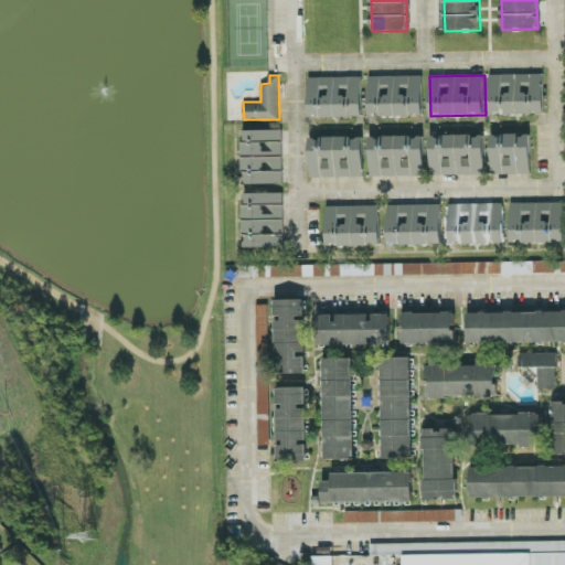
[(490,75),(491,115),(545,115),(545,75),(490,75)]
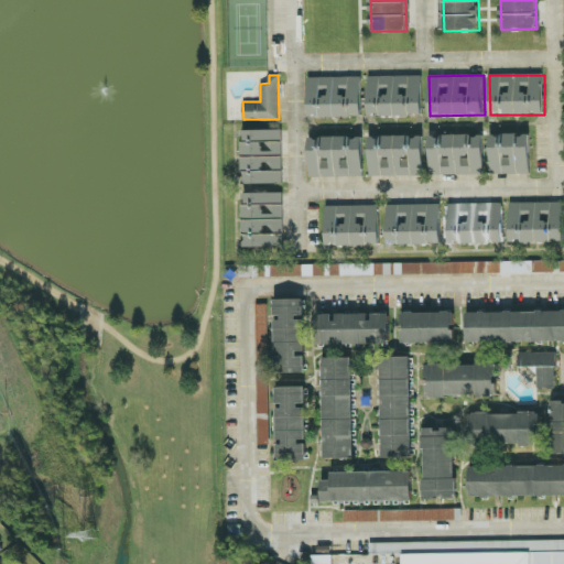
[(423,116),(422,76),(393,77),(368,77),(369,118),(423,116)]
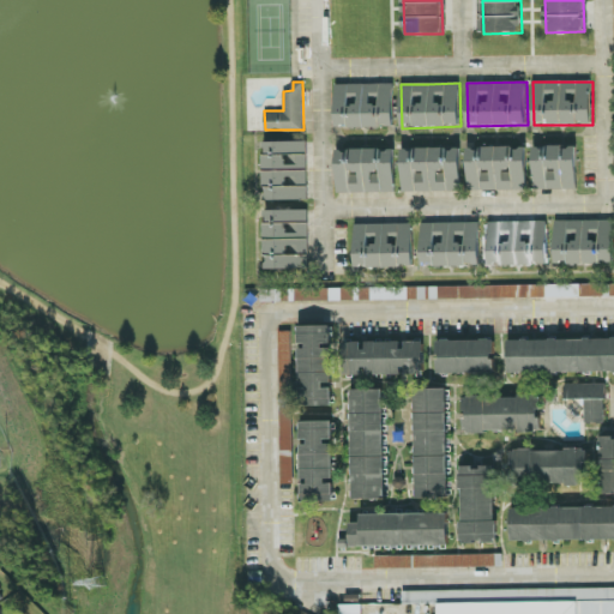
[(336,85),(337,128),(396,127),(395,84),(336,85)]
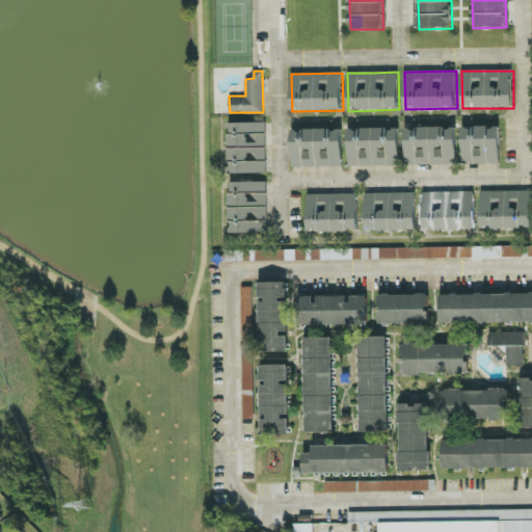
[(230,170),(230,165),(232,164),(232,158),(229,159),(229,132),(229,131),(231,131),(231,126),(229,124),(229,120),(265,122),(266,171),(230,170)]
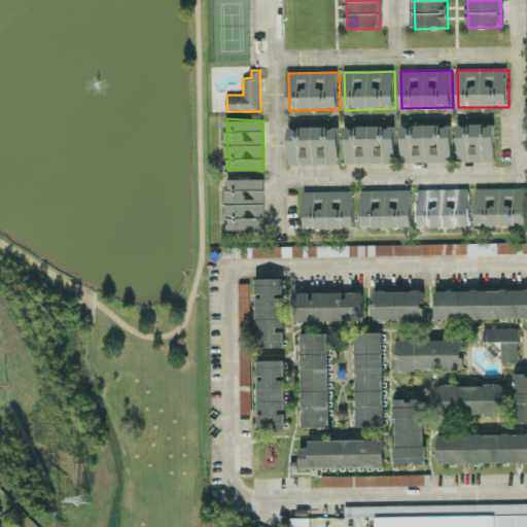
[(458,126),(458,164),(496,163),(495,126),(458,126)]
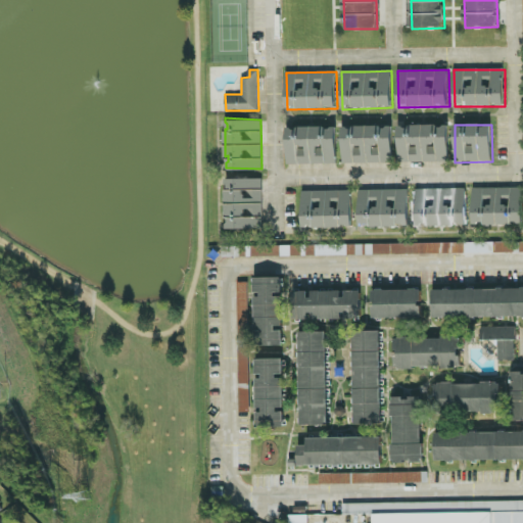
[(392,126),(368,127),(369,164),(393,163),(392,126)]
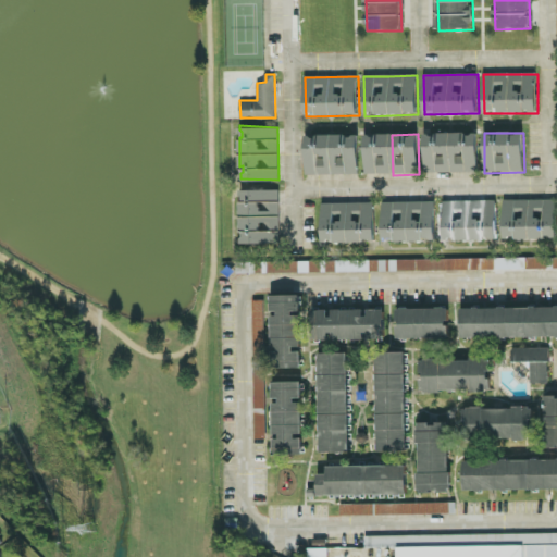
[(424,173),(479,174),(479,134),(425,134),(424,173)]
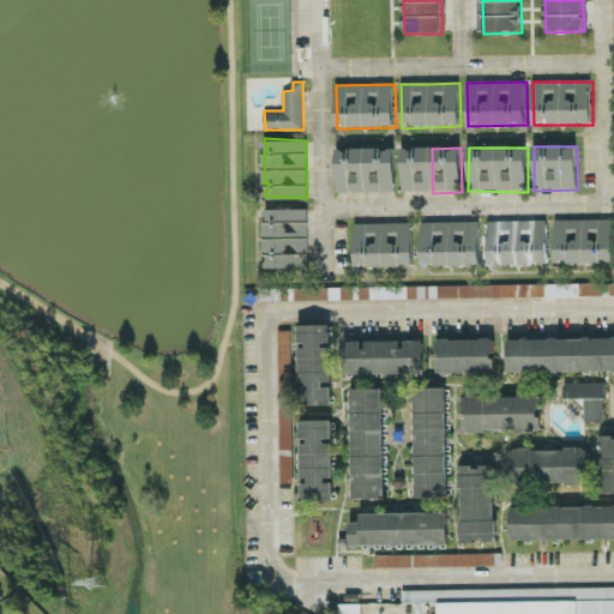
[(402,149),(403,193),(431,192),(429,149),(402,149)]
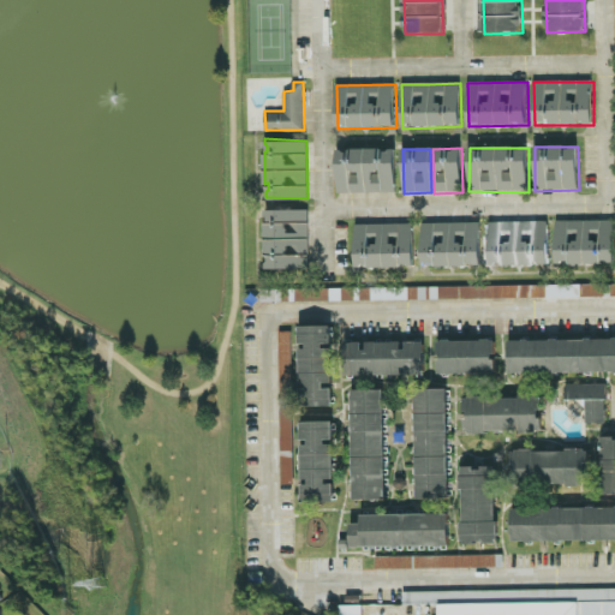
[(396,193),(396,150),(338,151),(338,195),(396,193)]
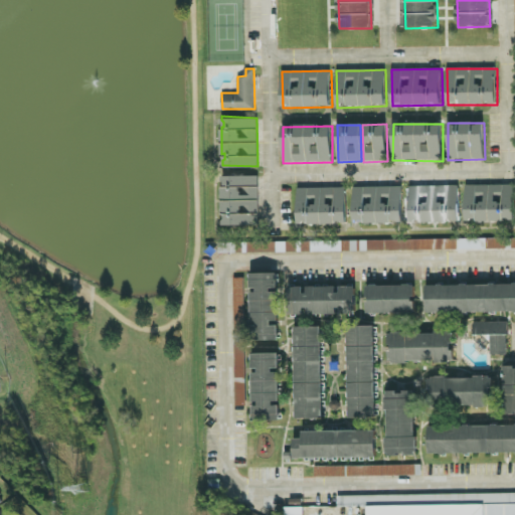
[(223,222),(223,218),(225,216),(225,211),(222,211),(221,185),(222,184),(224,184),(224,179),(222,178),(222,174),(258,175),(259,223),(223,222)]
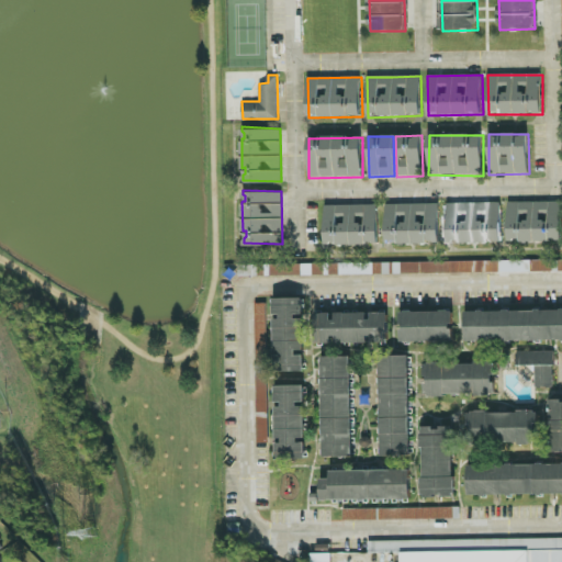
[(561,242),(561,213),(561,202),(537,202),(508,202),(509,244),(561,242)]
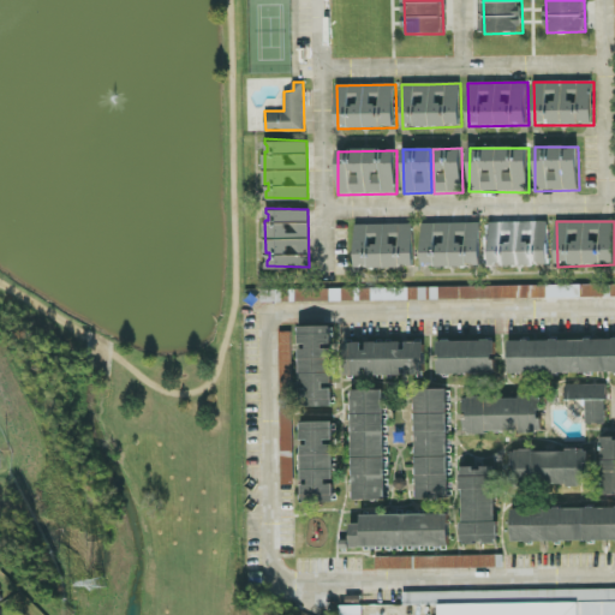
[(550,266),(549,222),(489,224),(490,267),(550,266)]
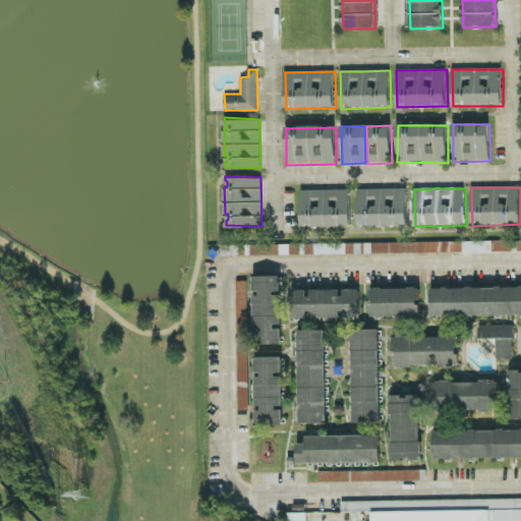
[(408,226),(408,189),(358,190),(358,227),(408,226)]
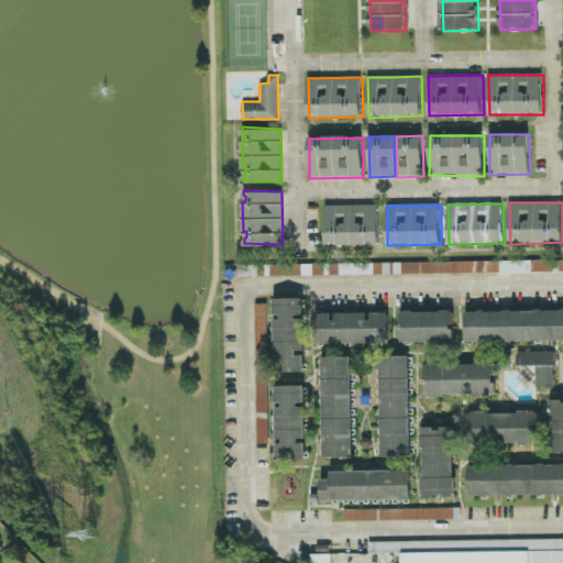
[(326,207),(327,246),(381,245),(379,206),(326,207)]
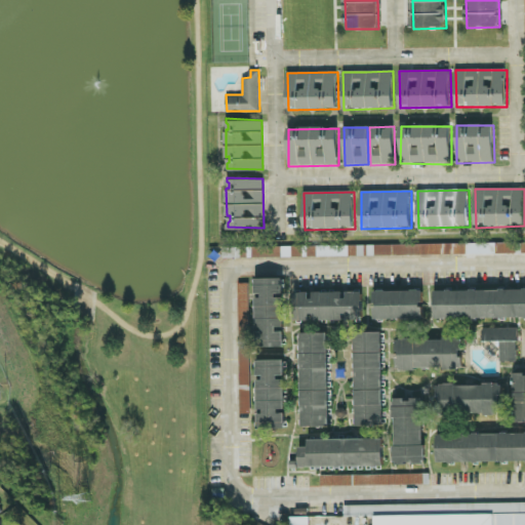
[(224,258),(524,254),(524,242),(224,247),(224,258)]
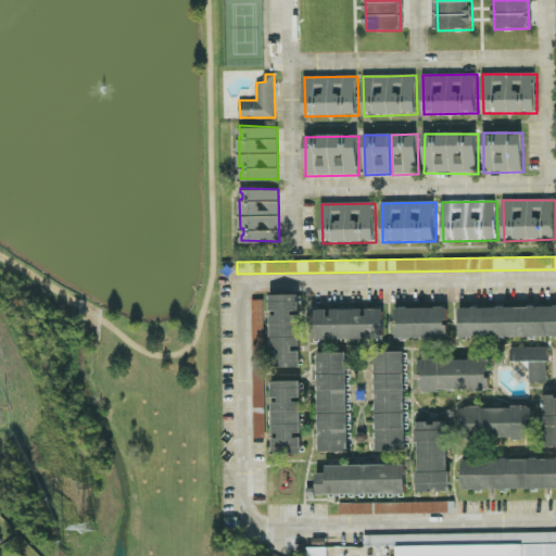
[(270,295),(272,368),(301,368),(301,349),(300,295),(270,295)]
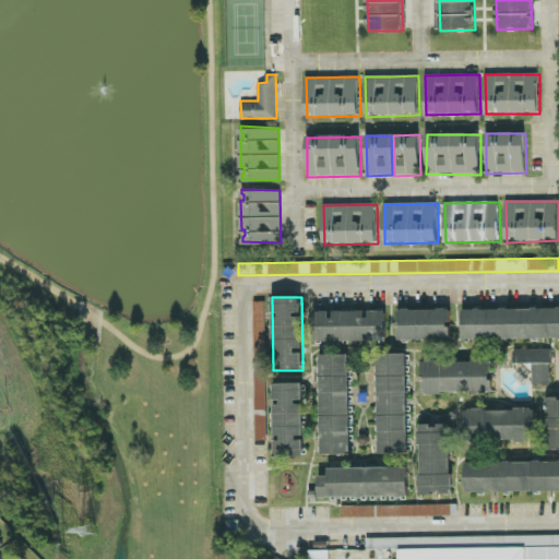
[(256,441),(266,441),(265,341),(272,341),(271,312),(265,312),(265,302),(254,302),(256,441)]
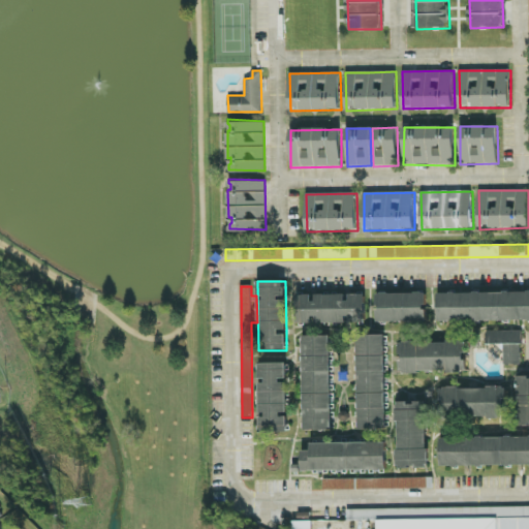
[(528,320),(528,291),(438,293),(438,322),(528,320)]
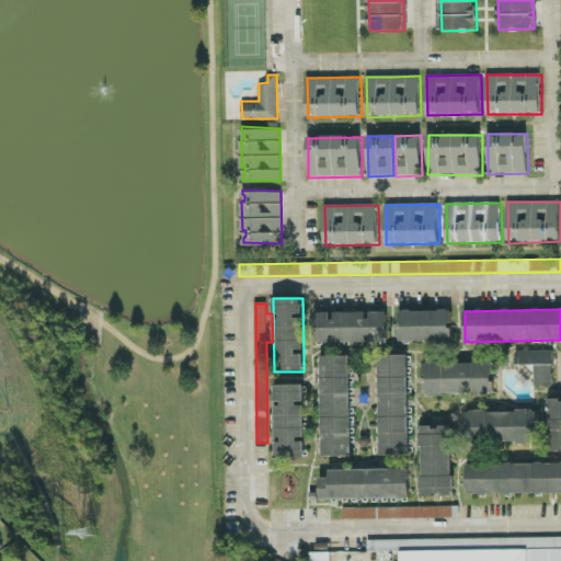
[(399,312),(400,343),(454,341),(453,310),(399,312)]
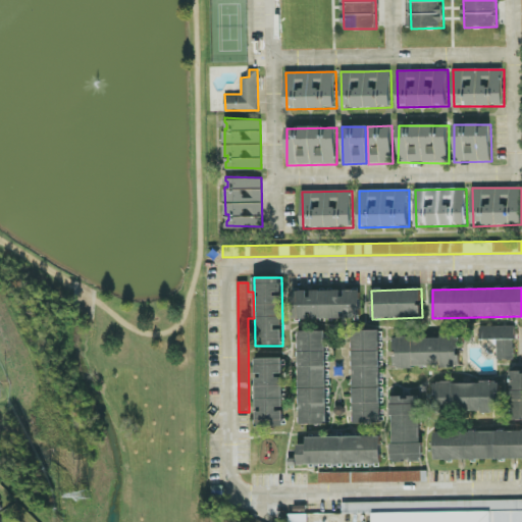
[(361,291),(343,291),(310,292),(293,292),(293,320),(361,319),(361,291)]
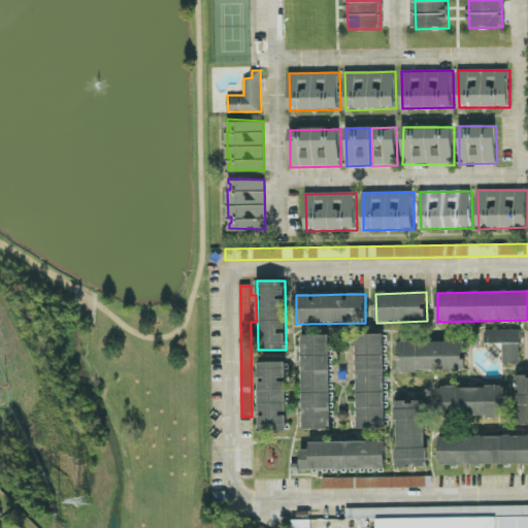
[(522,330),(486,330),(486,343),(522,343),(522,330)]
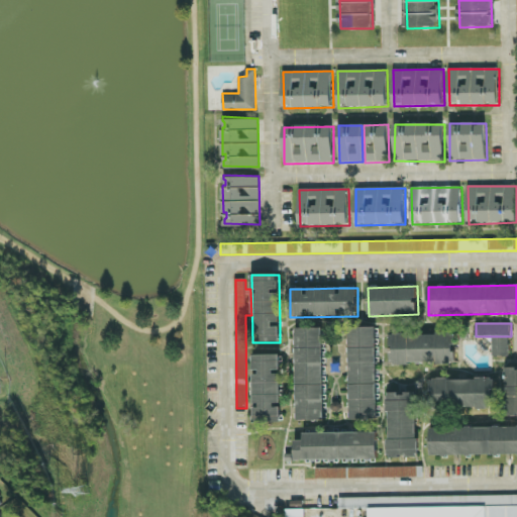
[(295,328),(297,421),(324,420),(322,328),(295,328)]
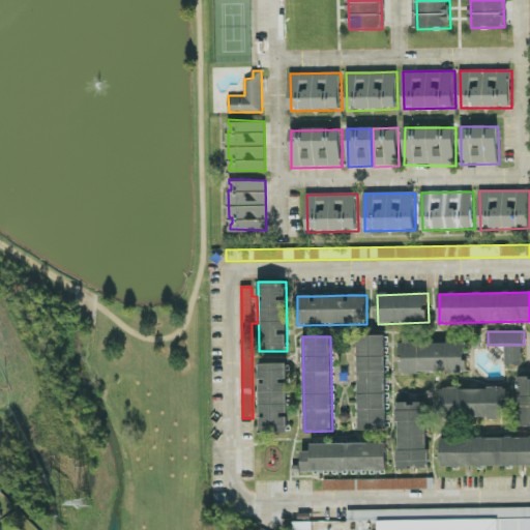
[(386,336),(358,336),(358,430),(386,430),(386,336)]
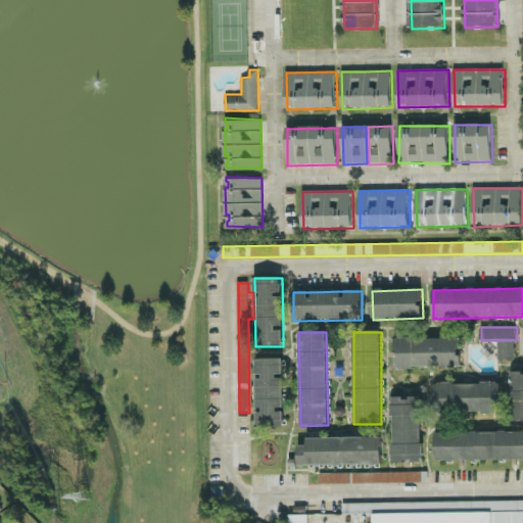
[(395,369),(460,368),(460,338),(395,339),(395,369)]
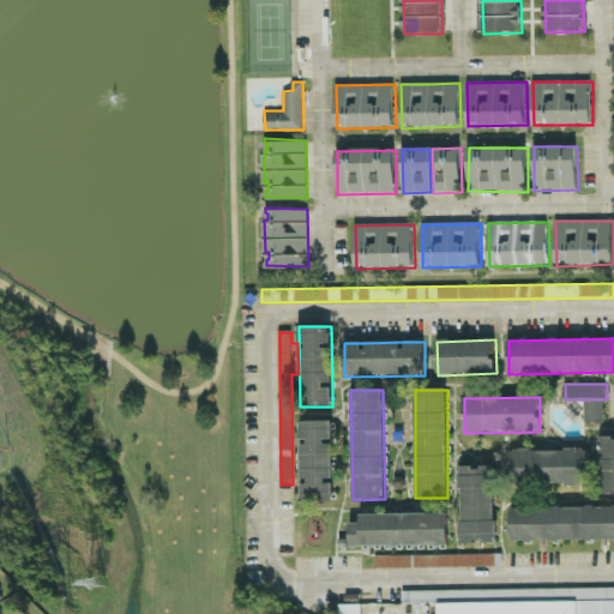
[(606,423),(605,401),(584,401),(585,425),(606,423)]
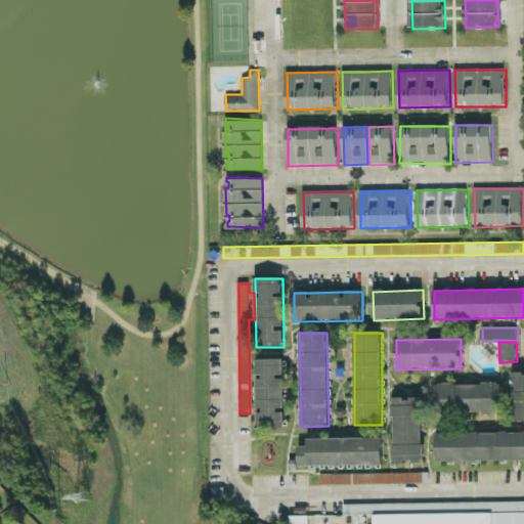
[(284,360),(256,360),(256,378),(257,378),(257,411),(257,428),(285,428),(284,360)]
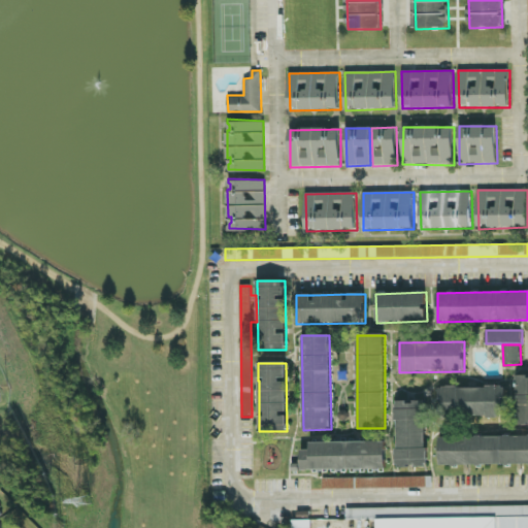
[(517,424),(527,424),(527,375),(519,375),(517,424)]
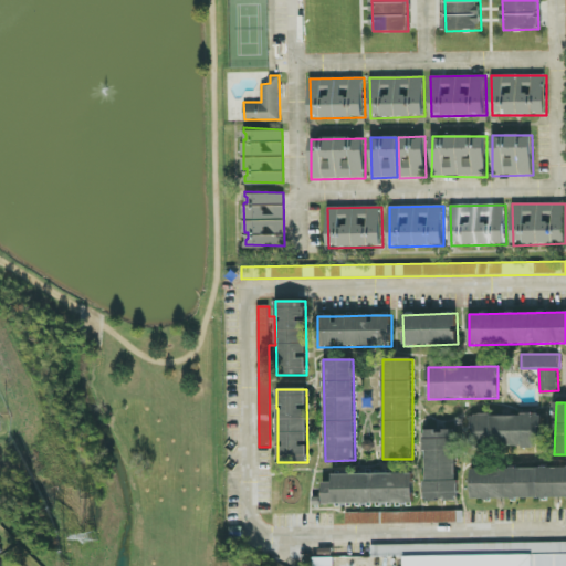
[(534,447),(533,436),(543,435),(543,415),(471,416),(471,448),(534,447)]
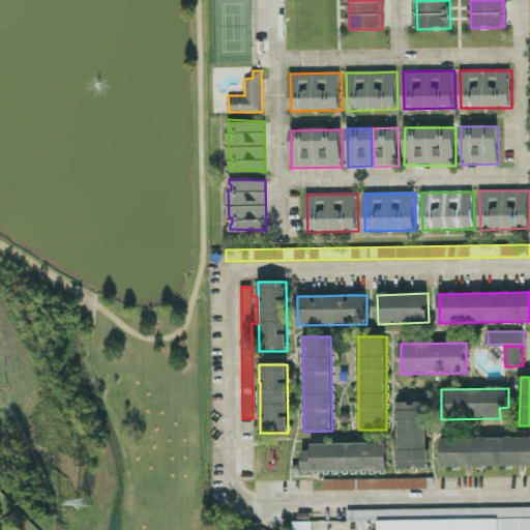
[(427,469),(428,404),(398,404),(398,469),(427,469)]
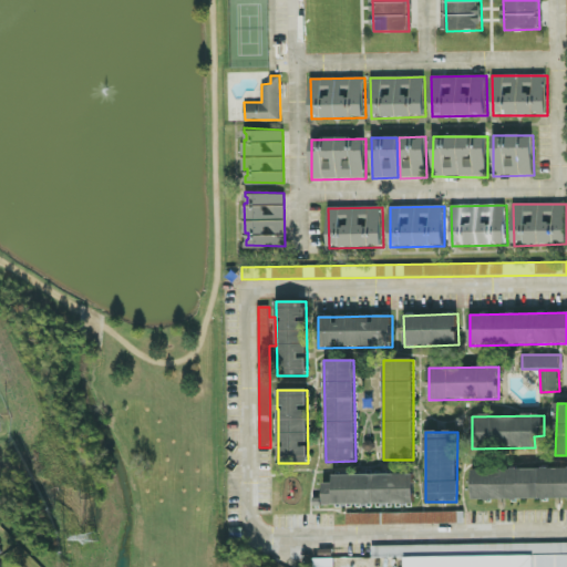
[(566,467),(472,470),(472,502),(566,498),(566,467)]
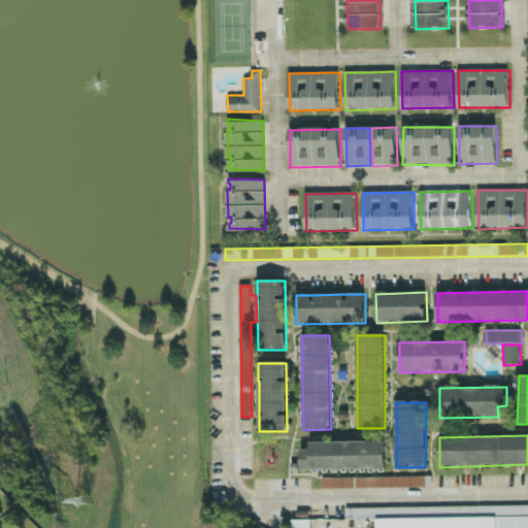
[(386,441),(310,443),(310,450),(302,450),(302,470),(386,468),(386,441)]
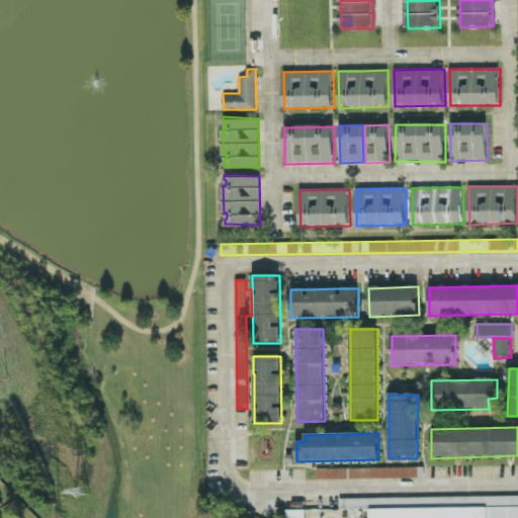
[(423,467),(317,469),(317,481),(423,479),(423,467)]
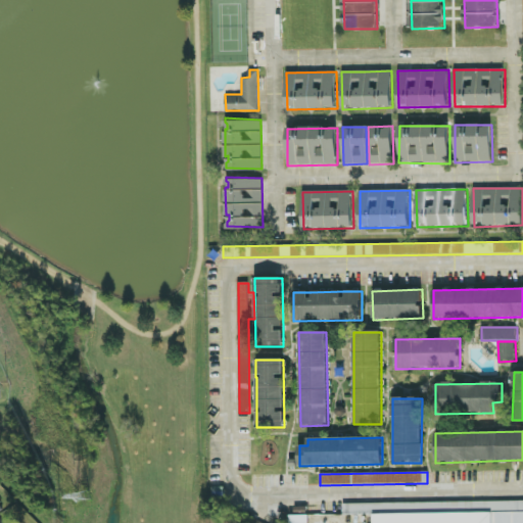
[(522,522),(522,501),(343,504),(343,515),(373,515),(373,522),(522,522)]
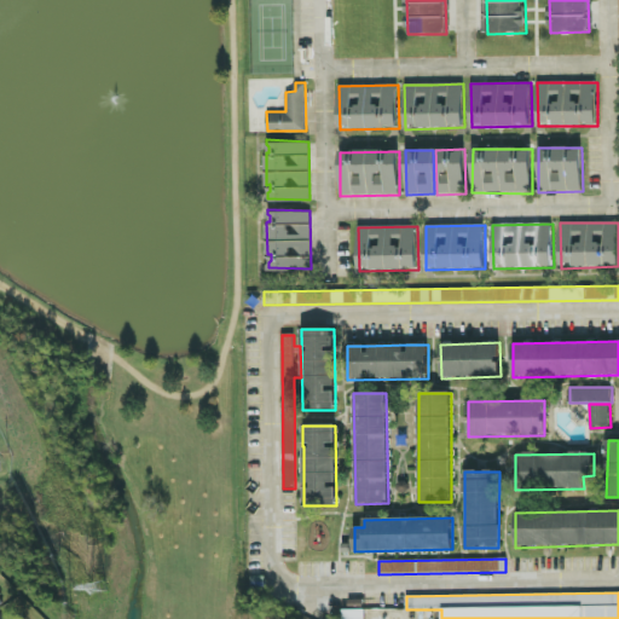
All buildings are outlined.
